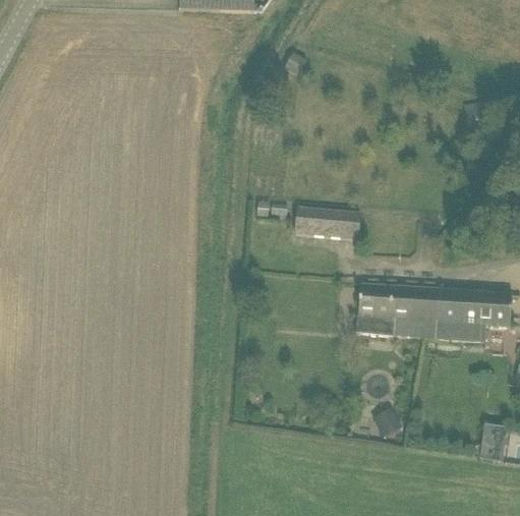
[(178,0),(178,7),(252,10),(252,0),(178,0)]
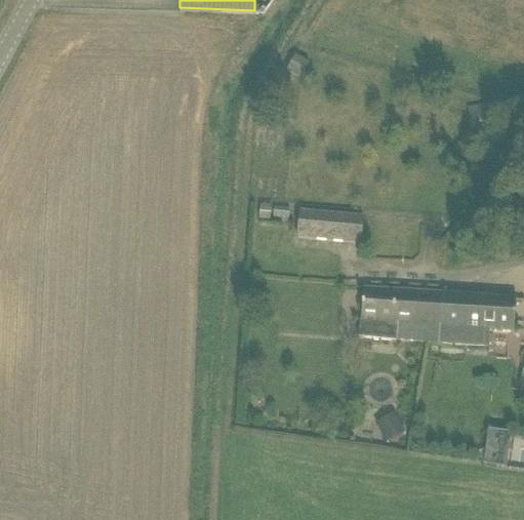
[(295,51),(286,66),(298,73),(308,58),(295,51)]
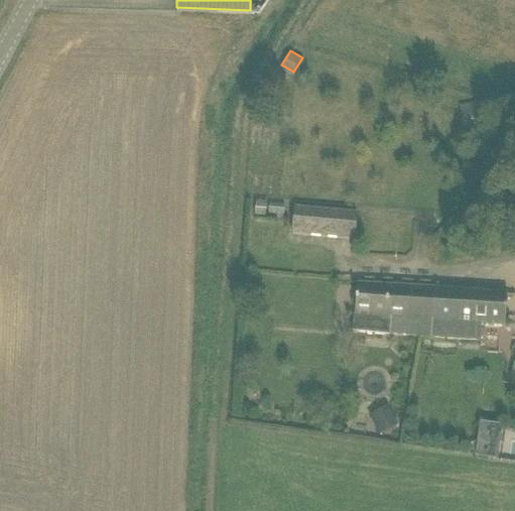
[(463,122),(487,118),(483,98),(460,103),(463,122)]
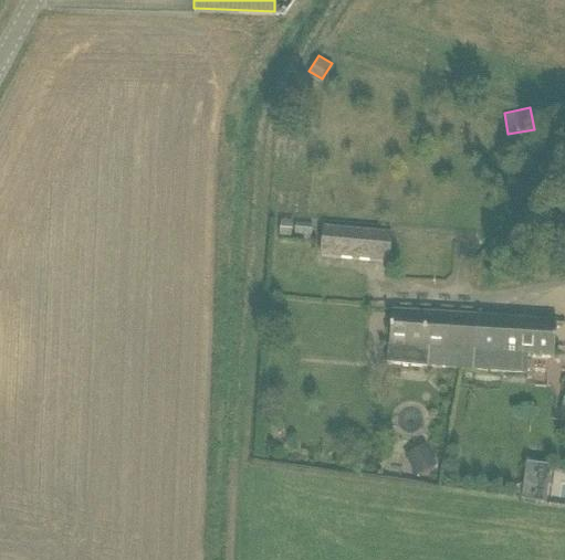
[(391,230),(323,223),(320,253),(388,259),(391,230)]
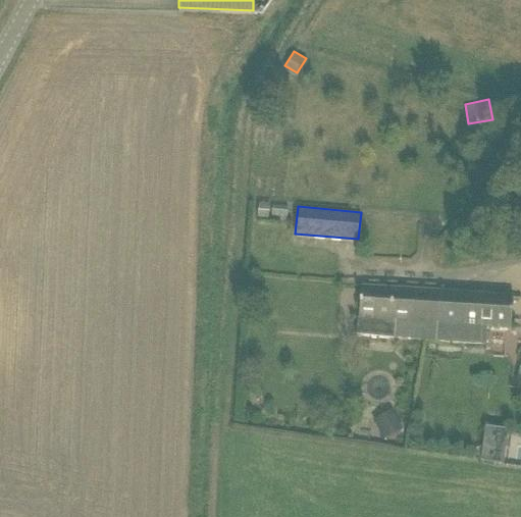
[(438,289),(361,285),(355,332),(393,335),(393,333),(435,338),(438,289)]
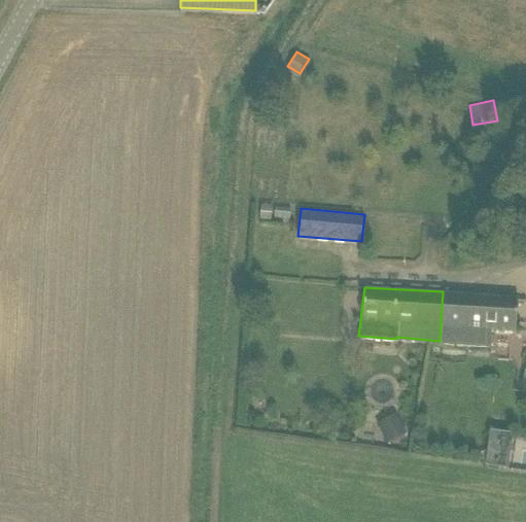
[(443,291),(440,341),(486,343),(491,328),(515,331),(518,296),(443,291)]
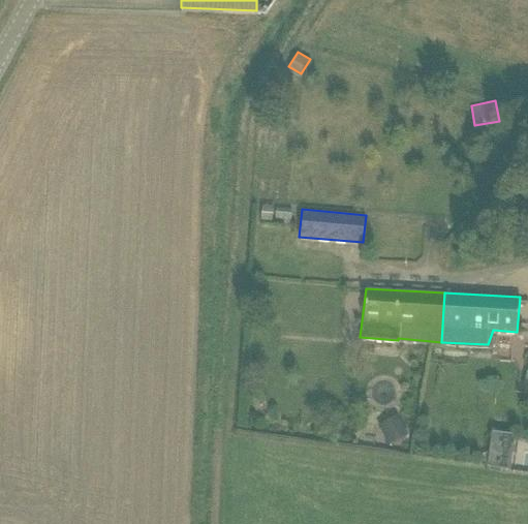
[(378,422),(389,441),(407,431),(397,412),(378,422)]
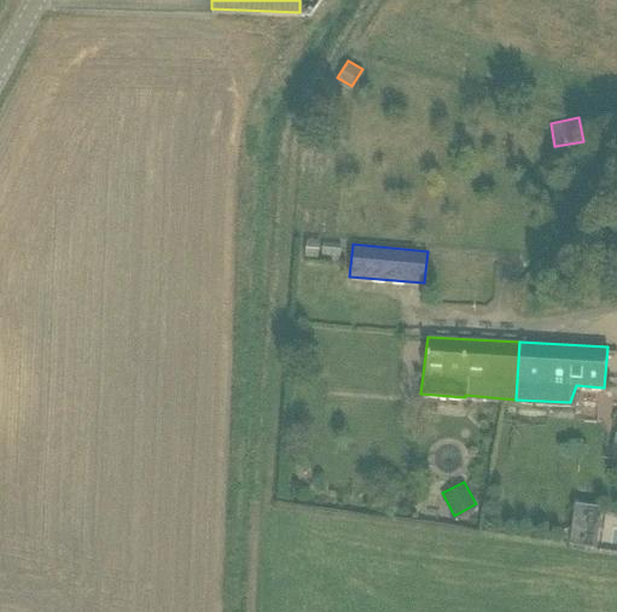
[(594,546),(601,506),(574,501),(566,541),(594,546)]
